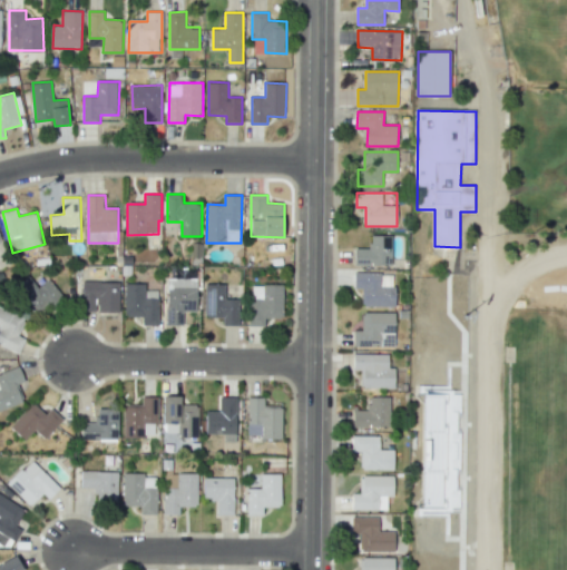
[(393,236),(371,236),(371,248),(357,248),(355,265),(393,265),(393,236)]
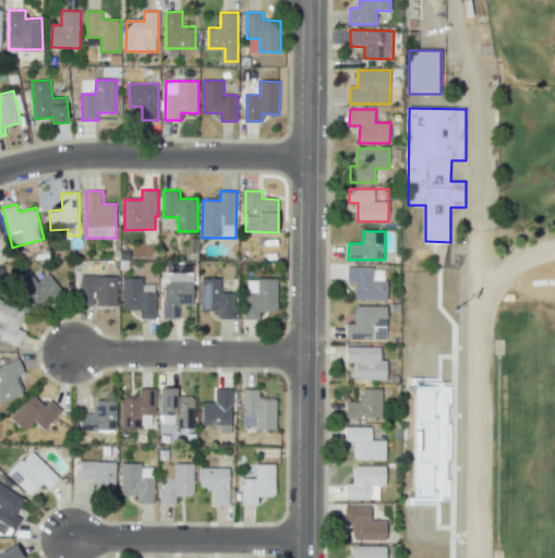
[(388,300),(388,280),(373,280),(373,266),(348,266),(348,282),(357,282),(357,300),(388,300)]
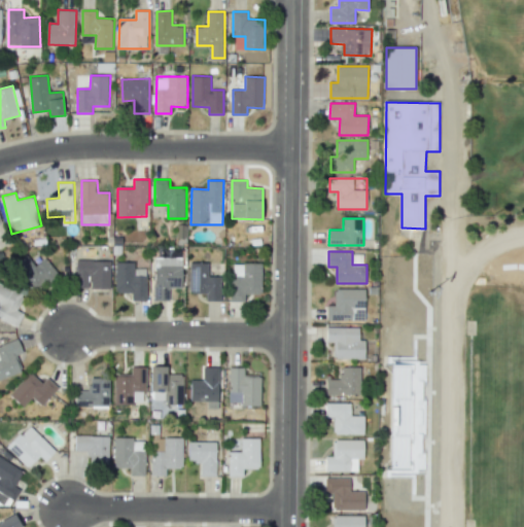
[(15,265),(32,292),(60,276),(48,257),(35,266),(29,256),(15,265)]
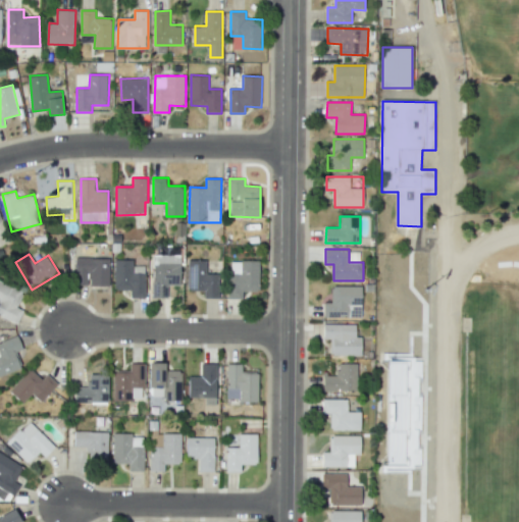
[(153,298),(169,298),(169,284),(182,284),(182,255),(155,254),(153,298)]
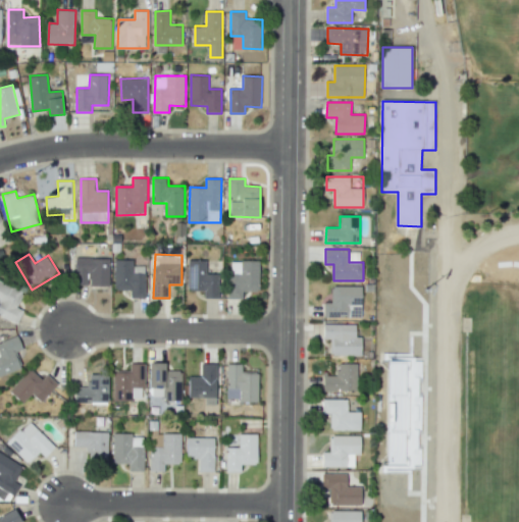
[(91,285),(110,285),(110,258),(78,258),(76,284),(91,284),(91,285)]
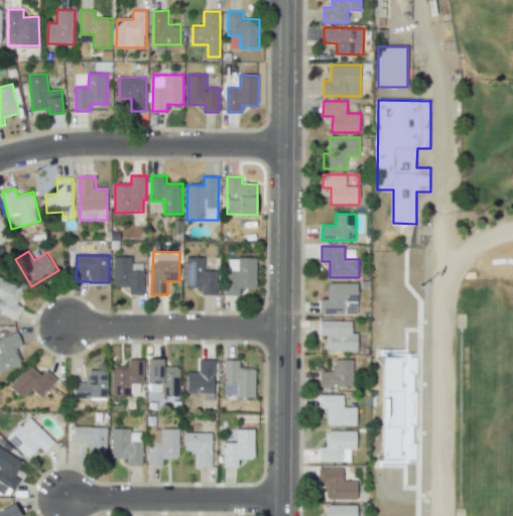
[(132,257),(115,256),(115,286),(130,286),(130,294),(145,294),(145,263),(132,263),(132,257)]
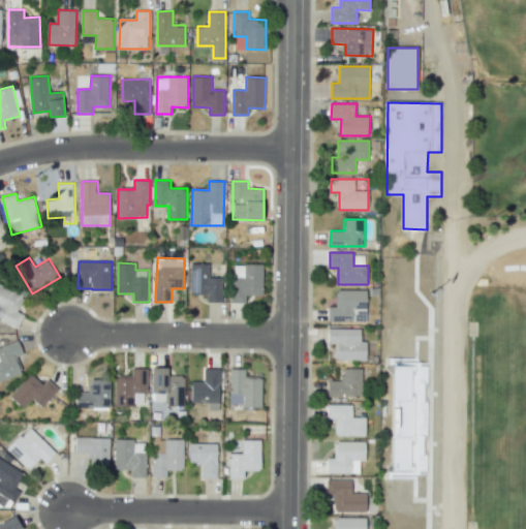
[(191,294),(209,294),(209,302),(223,303),(223,278),(210,278),(210,263),(192,263),(191,294)]
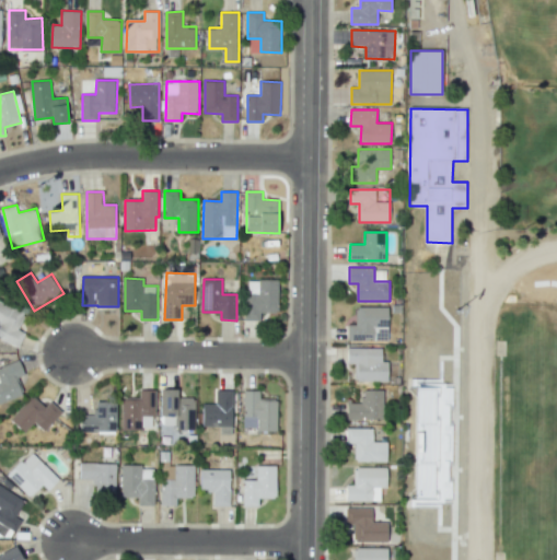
[(280,280),(247,280),(246,321),(262,321),(262,312),(279,313),(280,280)]
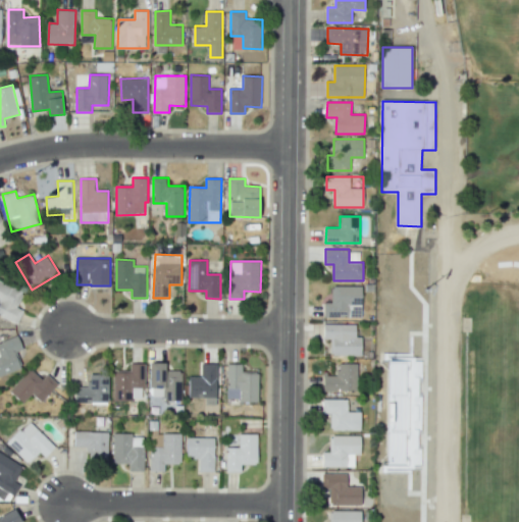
[(0,315),(18,323),(24,310),(17,308),(24,291),(0,280),(0,301),(1,302),(0,303),(0,315)]
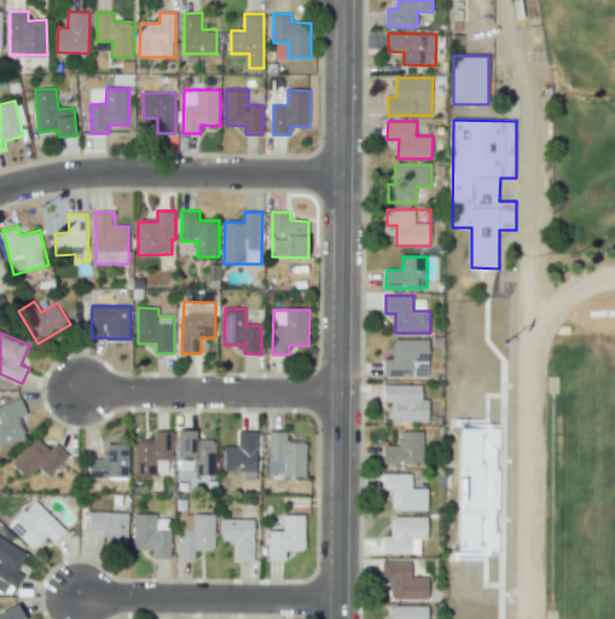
[(430,340),(394,339),(394,359),(386,359),(384,376),(430,377),(430,340)]
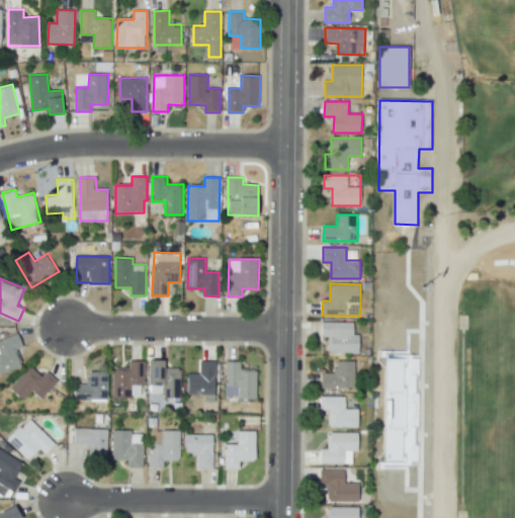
[(354,322),(323,322),(322,336),(330,336),(330,352),(359,353),(359,334),(354,334),(354,322)]
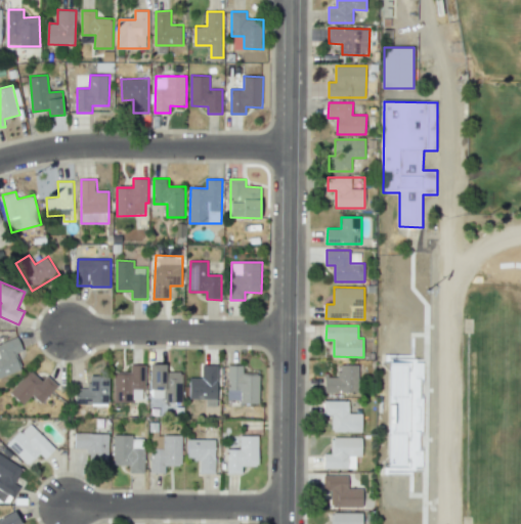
[(0,344),(0,353),(2,357),(0,358),(0,379),(24,368),(17,353),(24,350),(18,337),(0,344)]
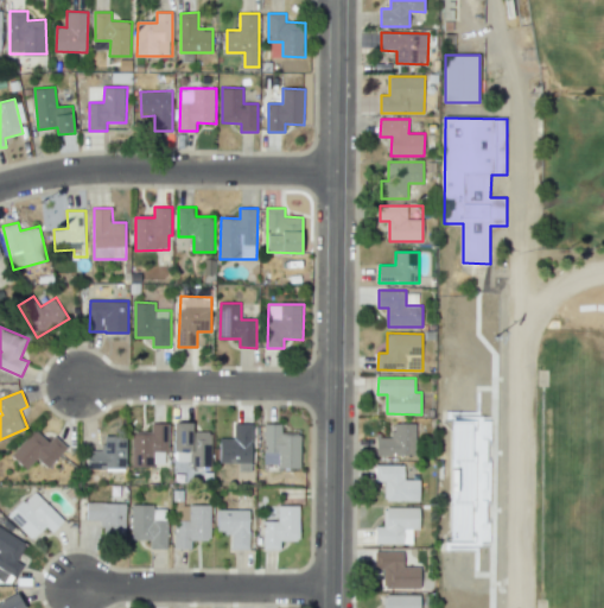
[(133,467),(156,467),(156,461),(163,461),(164,453),(170,453),(170,423),(153,423),(152,434),(134,432),(133,467)]
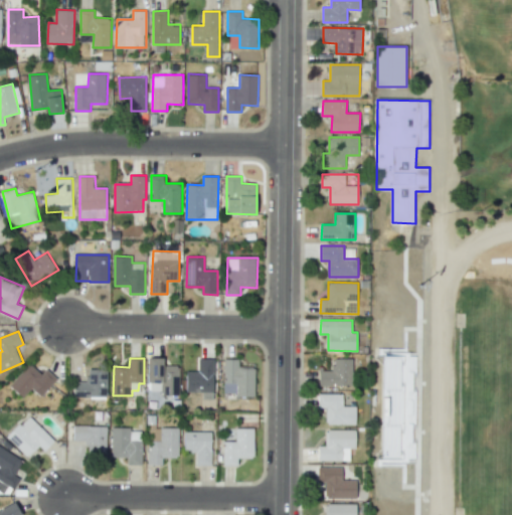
[(150,383),(163,383),(162,395),(180,395),(180,365),(164,365),(165,358),(151,358),(150,383)]
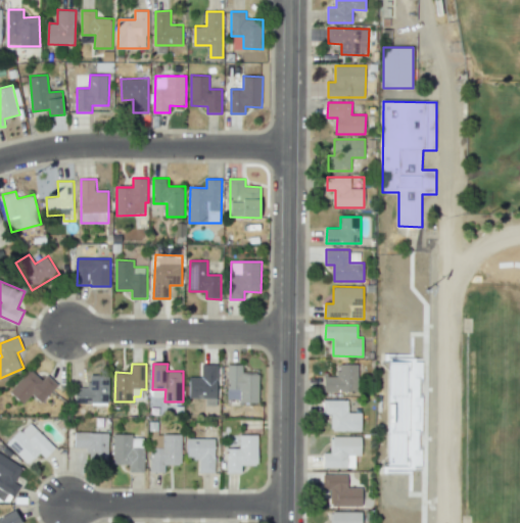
[(190,377),(190,398),(209,398),(209,406),(218,406),(218,365),(202,364),(202,377),(190,377)]
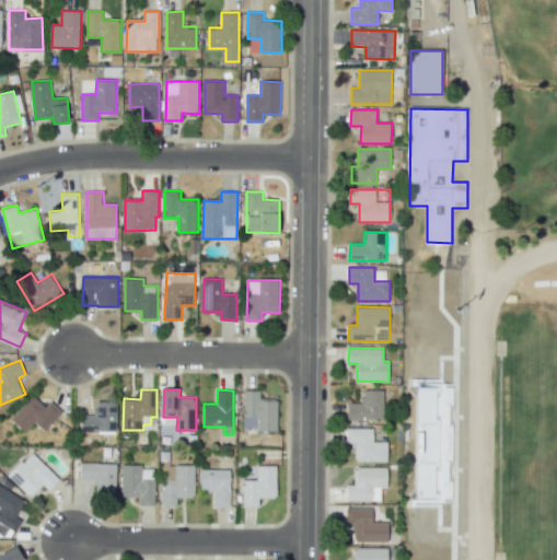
[(363,401),(348,401),(348,419),(381,420),(382,391),(363,389),(363,401)]
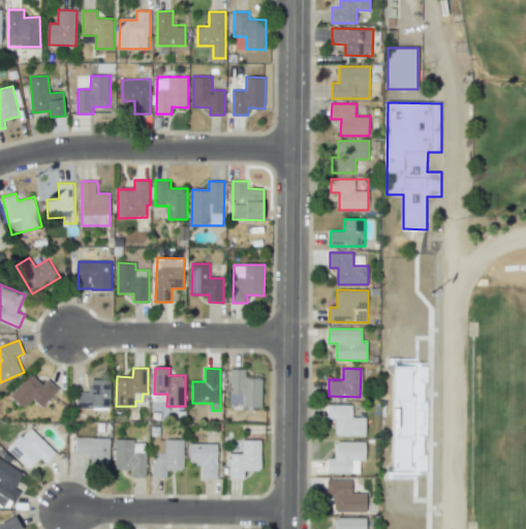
[(263,377),(246,377),(246,369),(231,369),(230,406),(263,406),(263,377)]
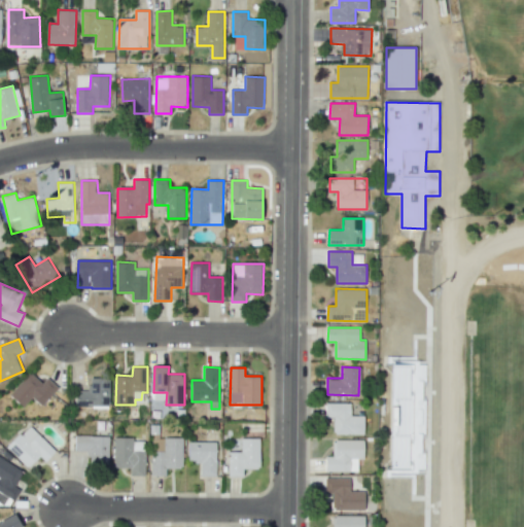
[(48,378),(43,383),(31,372),(10,394),(25,408),(34,397),(43,406),(60,387),(48,378)]
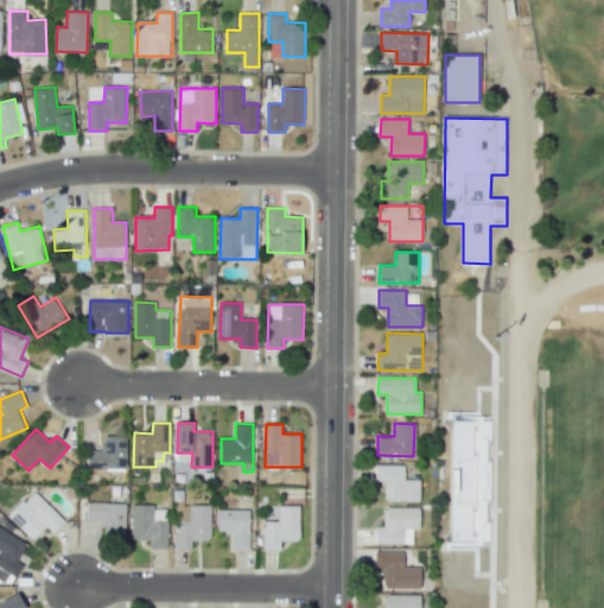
[(128,436),(105,436),(103,451),(88,450),(88,468),(127,469),(128,436)]
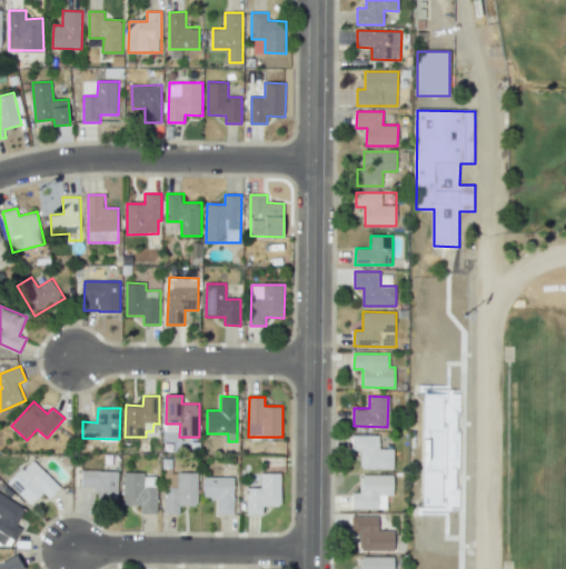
[(380,435),(353,436),(354,451),(361,450),(361,469),(395,469),(395,449),(380,449),(380,435)]
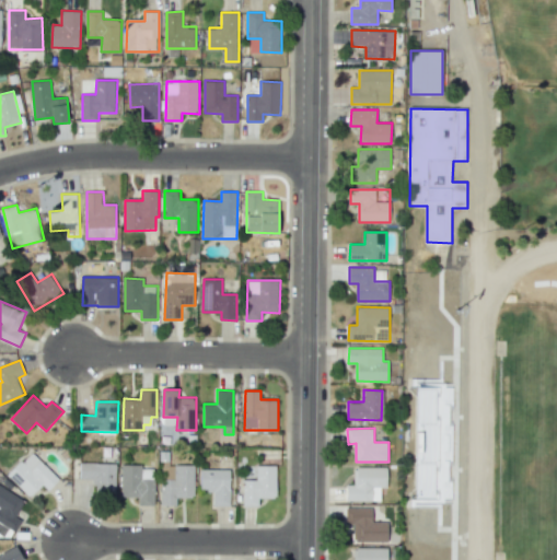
[(9,476),(32,498),(43,485),(49,491),(60,479),(32,452),(9,476)]
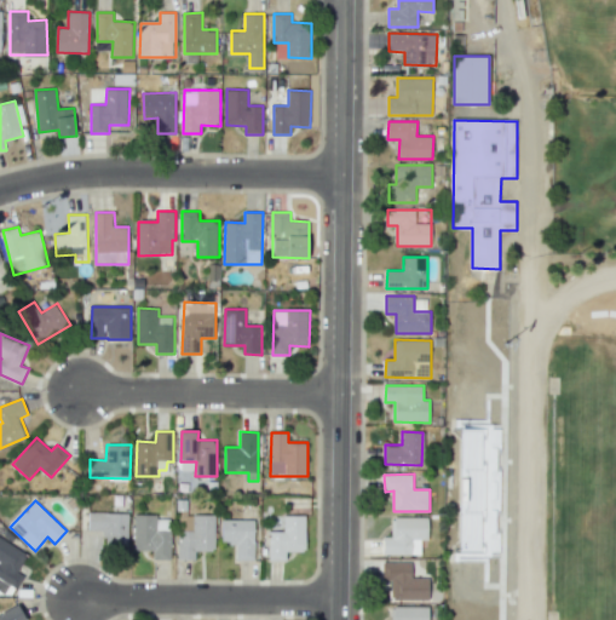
[(128,546),(130,514),(91,512),(90,530),(107,530),(105,546),(128,546)]
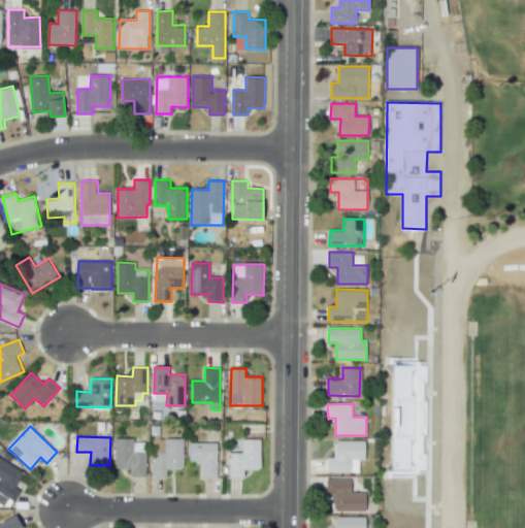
[(185,438),(166,438),(166,452),(153,452),(153,476),(168,476),(168,469),(184,469),(185,438)]
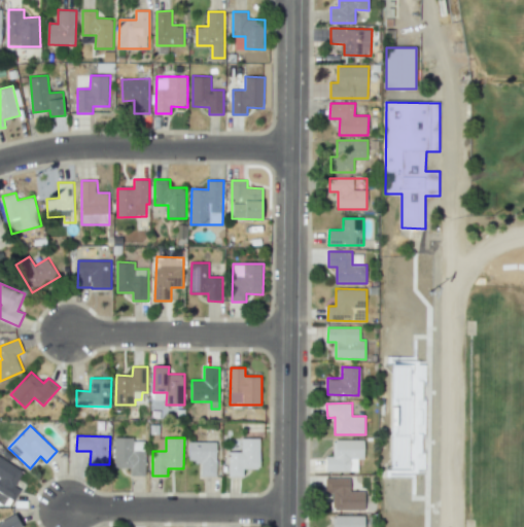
[(260,438),(242,437),(242,452),(230,452),(230,477),(244,477),(244,469),(260,469),(260,438)]
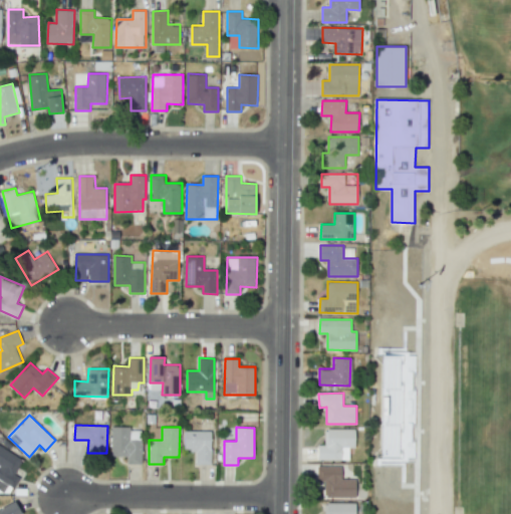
[(112,428),(111,457),(128,457),(128,464),(142,464),(143,429),(112,428)]
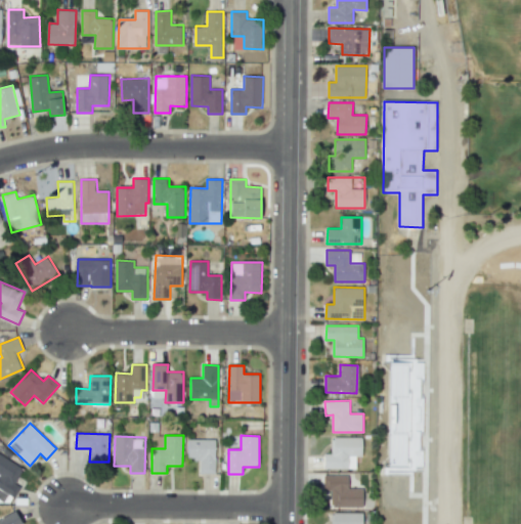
[(357,469),(357,455),(362,456),(363,437),(333,437),(333,453),(324,453),(324,469),(357,469)]
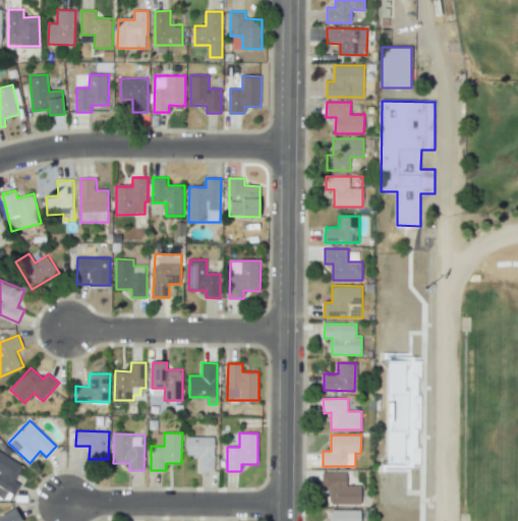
[(215,471),(216,437),(187,437),(187,457),(199,457),(199,470),(215,471)]
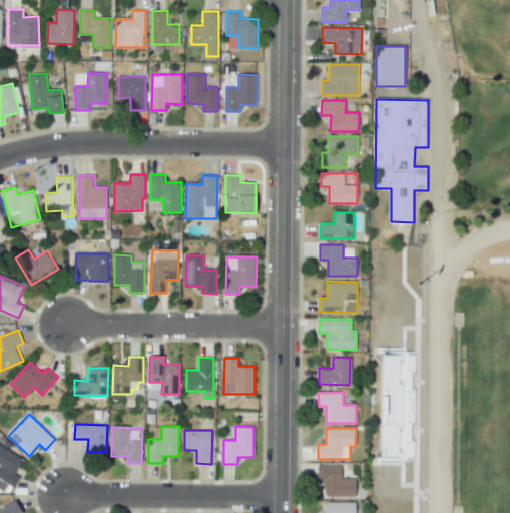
[(0,479),(15,487),(21,476),(15,473),(23,458),(0,444),(0,479)]
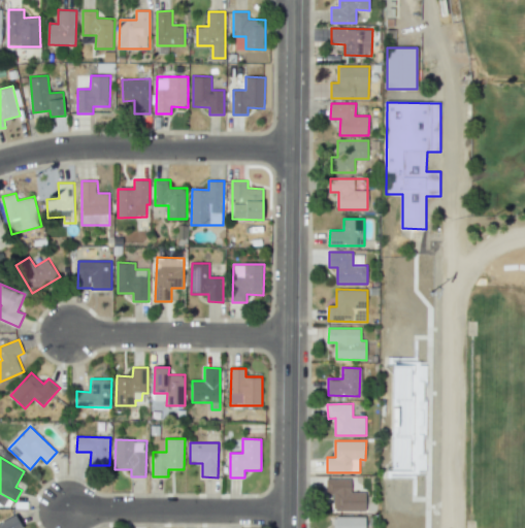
[(352,479),(327,480),(327,494),(335,494),(335,512),(367,510),(366,492),(352,492),(352,479)]
